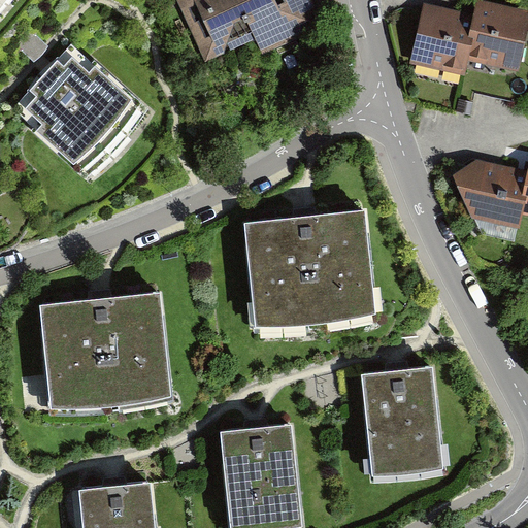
[(177,0),(208,65),(258,41),(263,53),(325,24),(314,0),(177,0)]
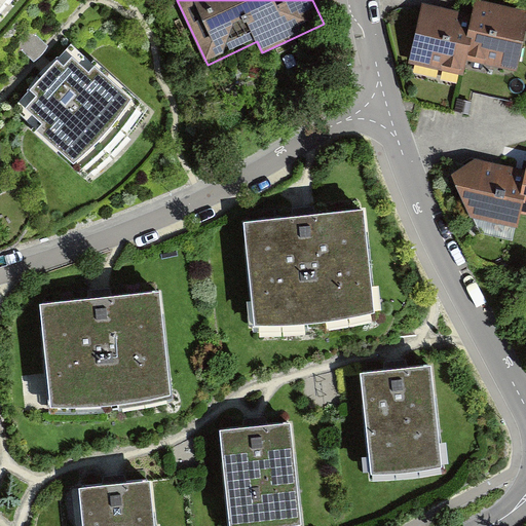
[(475,0),(472,12),(467,31),(473,32),(466,59),(517,70),(518,65),(524,38),(525,28),(525,7),(490,0),(475,0)]
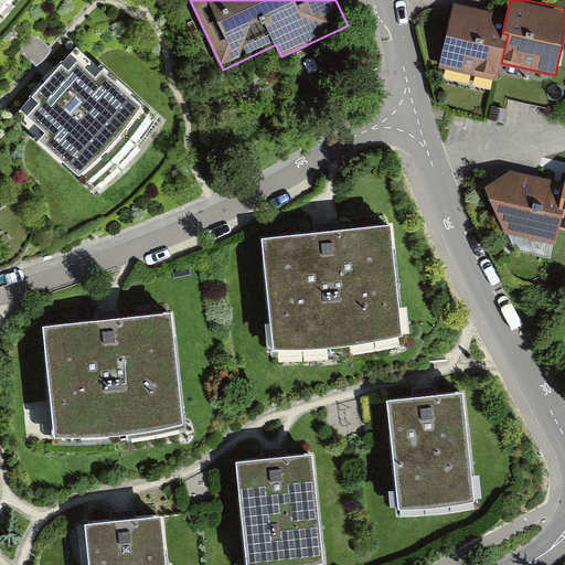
[(439,65),(498,78),(501,63),(508,34),(502,33),(507,13),(454,1),(447,29),(440,61),(439,65)]
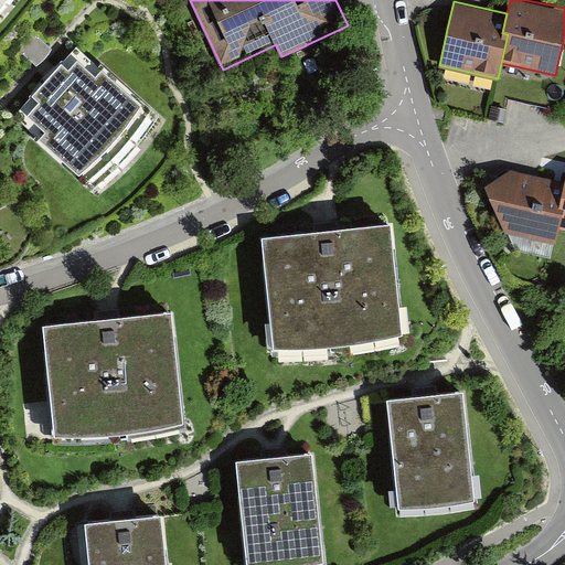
[(80,50),(18,119),(89,182),(151,112),(80,50)]
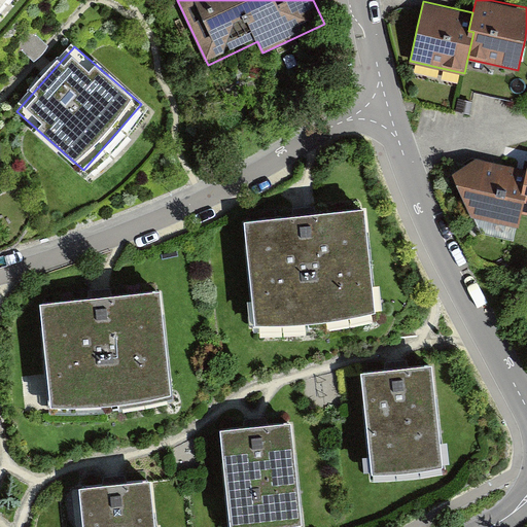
[(522,213),(526,189),(526,186),(523,186),(526,170),(526,168),(477,156),(453,170),(471,213),(519,224),(522,213)]
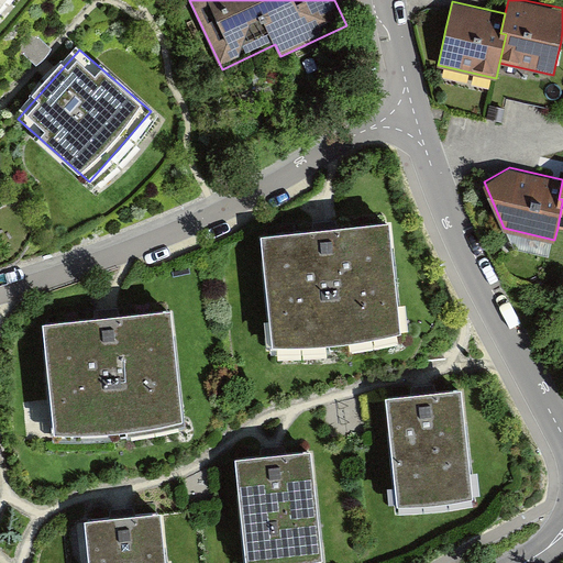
[(388,224),(266,238),(278,356),(400,344),(388,224)]
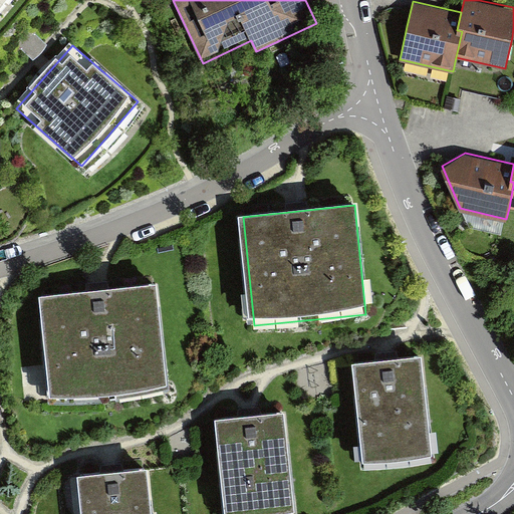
[(155,282),(40,295),(53,405),(168,392),(155,282)]
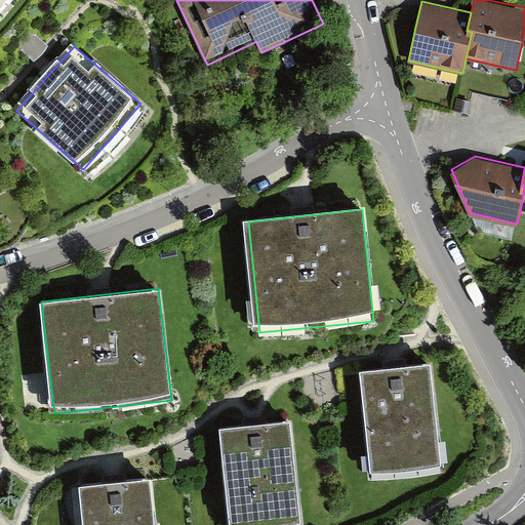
[(430,363),(362,369),(371,476),(439,470),(430,363)]
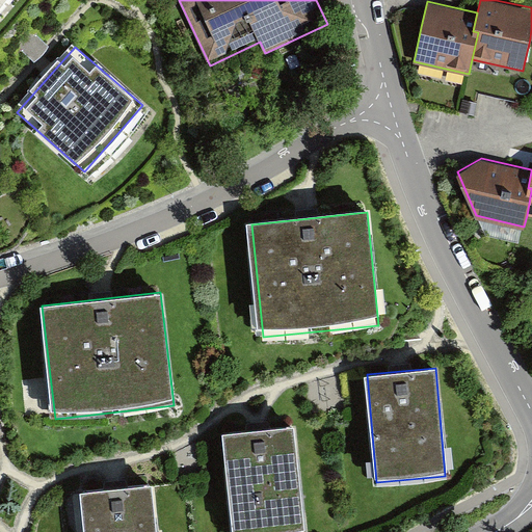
[(295,419),(222,427),(234,529),(307,522),(295,419)]
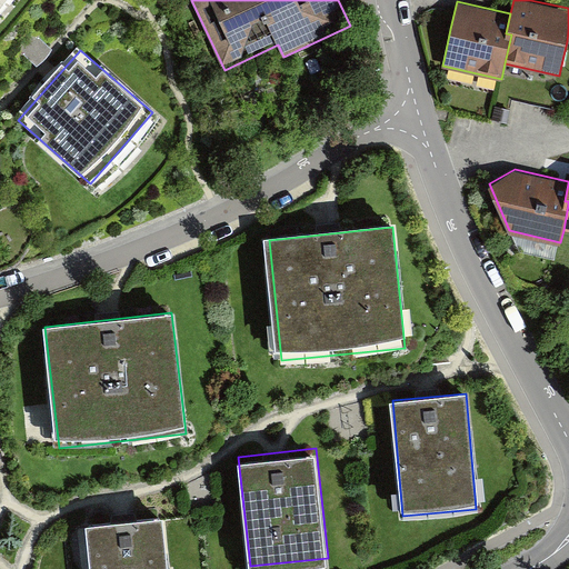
[(166,568),(161,519),(83,527),(87,568),(166,568)]
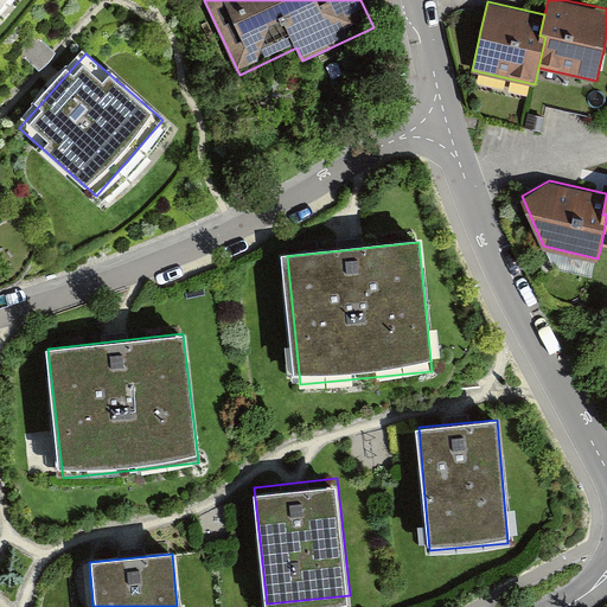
All buildings are outlined.
